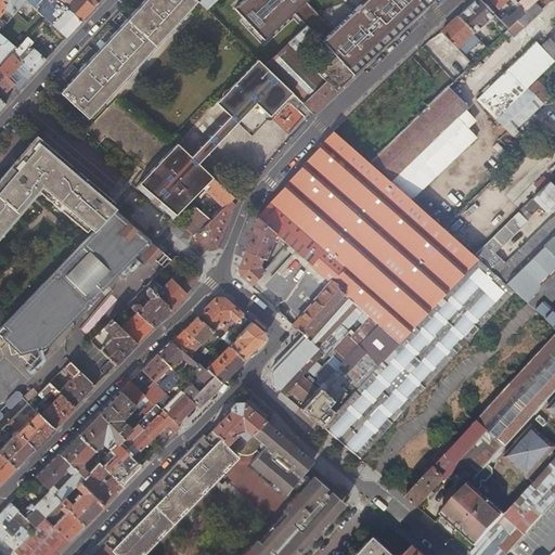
[(9,18),(25,0),(0,0),(0,29),(1,30),(10,20),(9,18)]
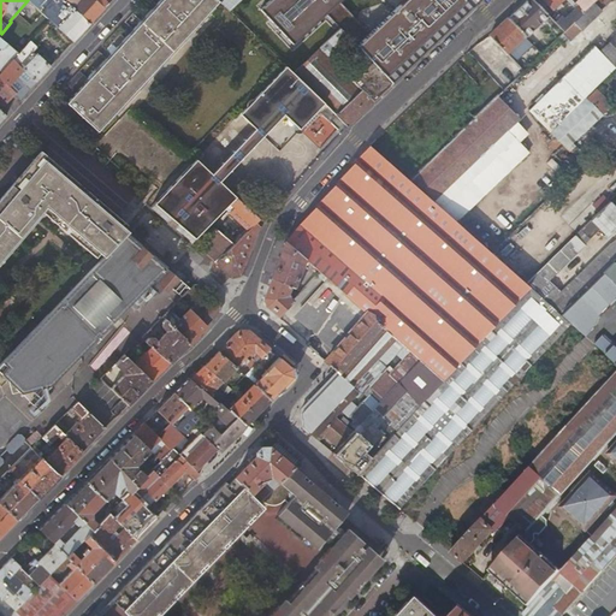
[(209,12),(220,0),(219,0),(152,0),(157,5),(153,9),(146,1),(126,22),(134,29),(131,33),(124,25),(105,46),(112,53),(108,57),(101,49),(71,83),(71,84),(71,86),(73,89),(86,75),(89,78),(69,102),(100,131),(111,118),(112,119),(211,13),(209,12)]
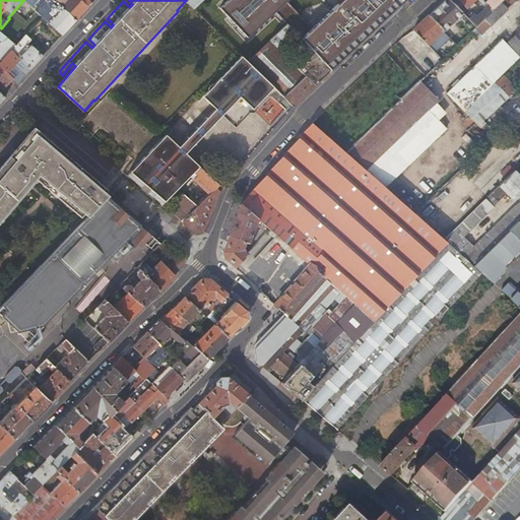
[(72,0),(69,0),(63,8),(77,20),(92,3),(88,0),(81,0),(80,1),(78,0),(77,0),(75,2),(72,0)]
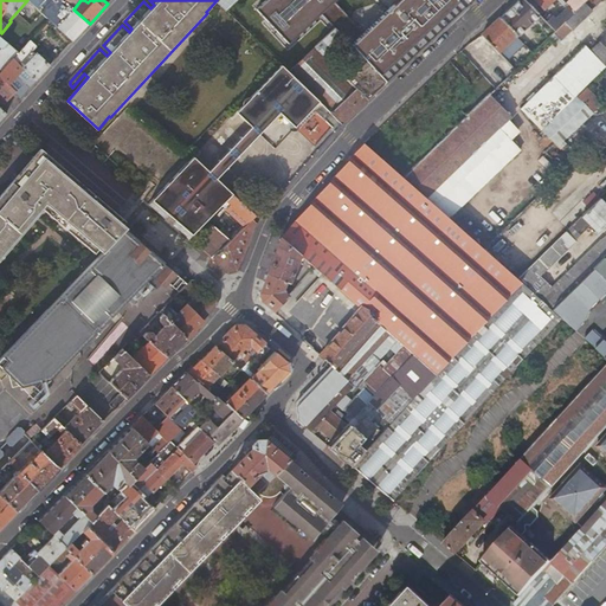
[(236,0),(216,0),(217,0),(225,10),(236,0)]
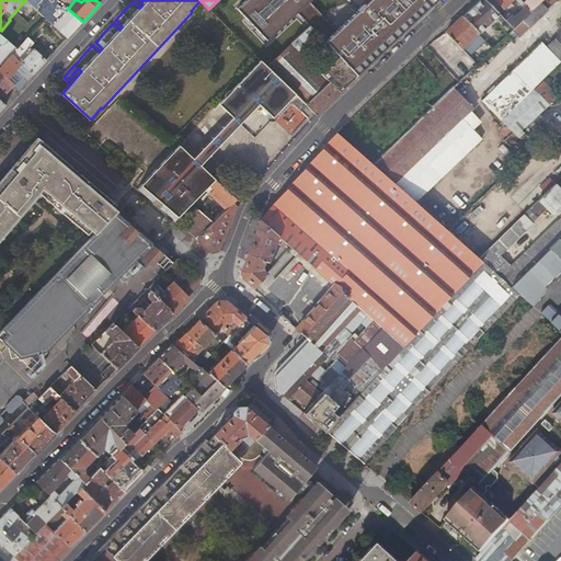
[(251,0),(241,9),(266,36),(305,0),(251,0)]
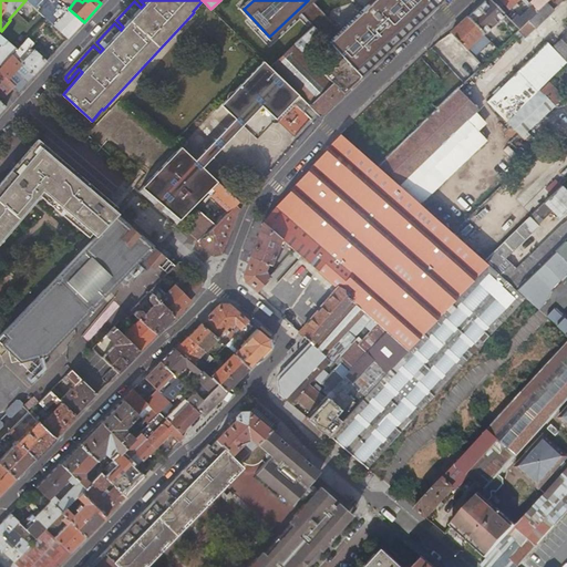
[(371,0),(372,1),(363,10),(362,9),(356,16),(357,17),(329,43),(341,55),(361,75),(440,0),(371,0)]
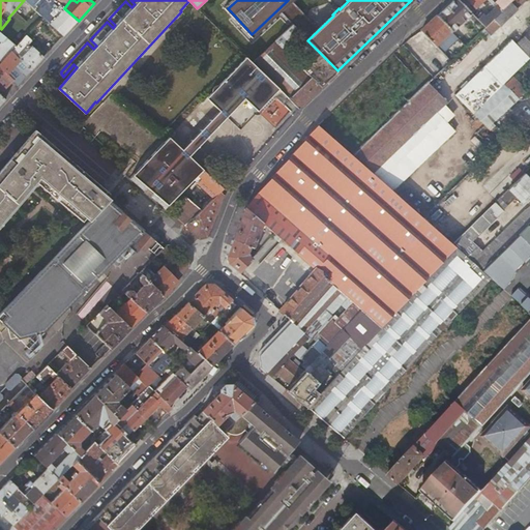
[(422,217),(501,146),(492,134),(520,98),(504,85),(529,57),(529,41),(522,33),(529,24),(529,0),(511,0),(503,9),(484,27),(475,36),(427,83),(424,85),(355,157),(358,160),(373,173),(393,193),(422,217)]
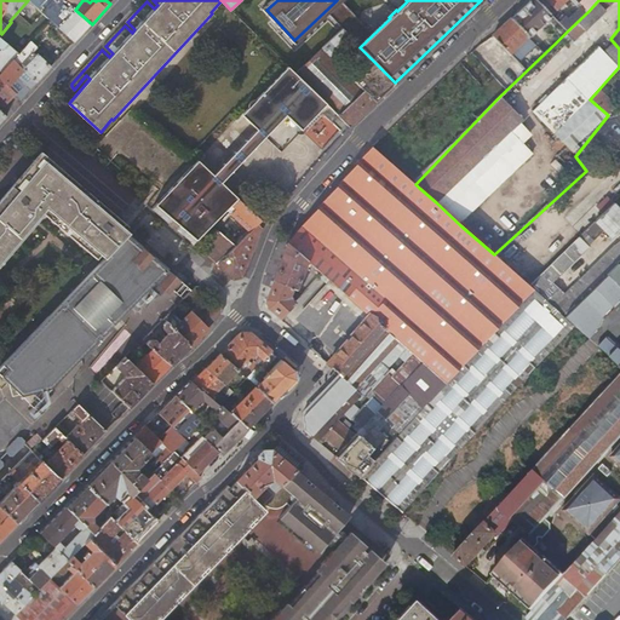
[(537,0),(529,0),(511,18),(528,36),(529,36),(552,16),(537,0)]
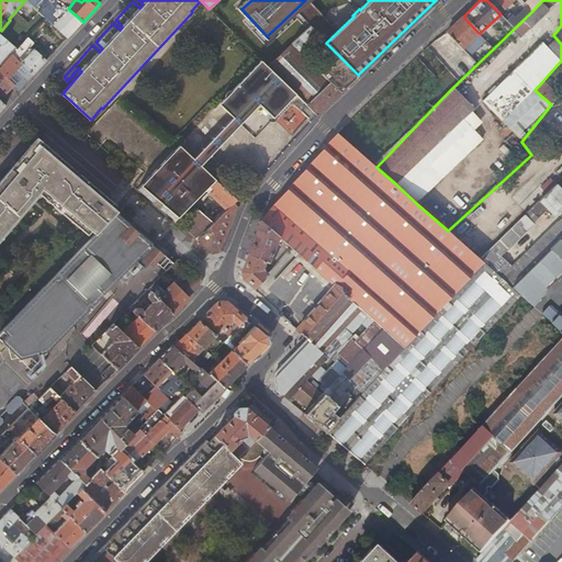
[(526,0),(526,1),(527,3),(534,10),(542,0),(526,0)]
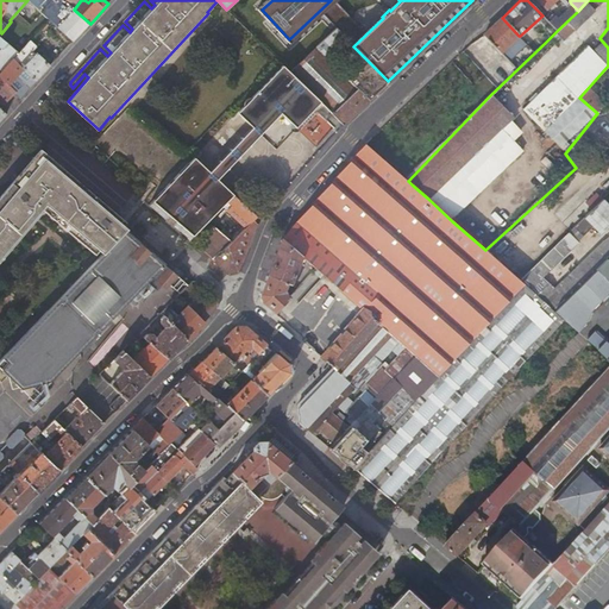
[(571,4),(550,24),(557,31),(578,11),(571,4)]
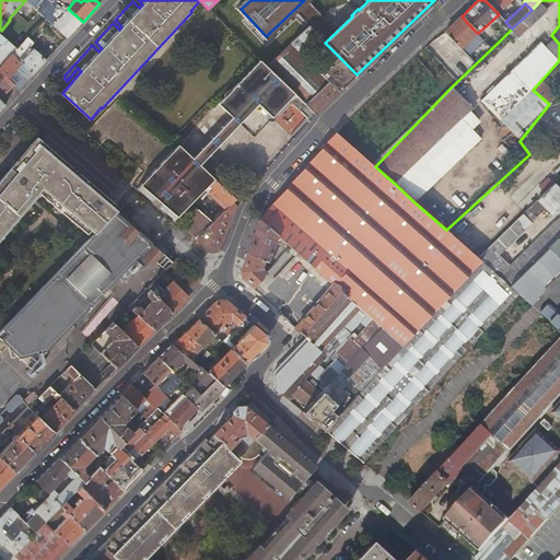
[(66,12),(54,25),(68,37),(83,22),(68,9),(66,7),(62,10),(66,12)]
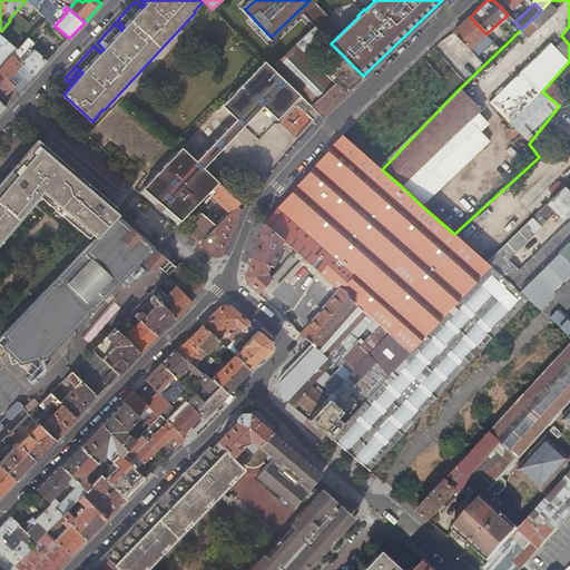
[(469,49),(485,33),(470,17),(453,33),(469,49)]
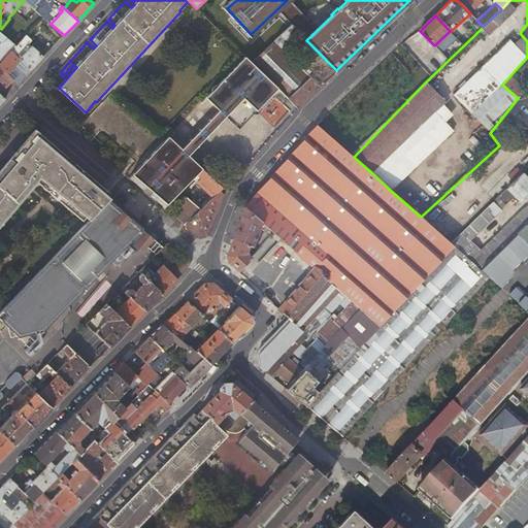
[(286,51),(302,35),(292,24),(274,40),(286,51)]
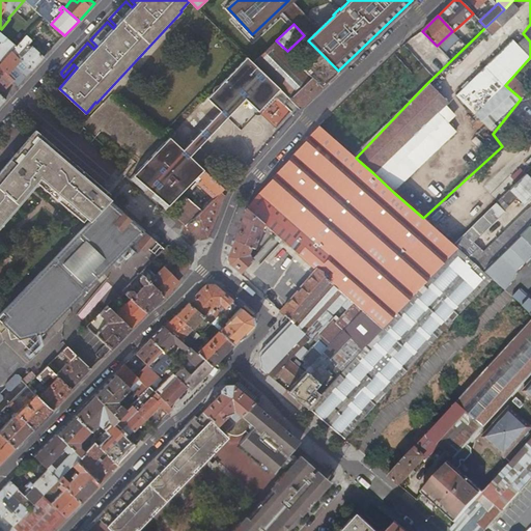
[(444,53),(459,38),(453,31),(452,31),(437,46),(444,53)]
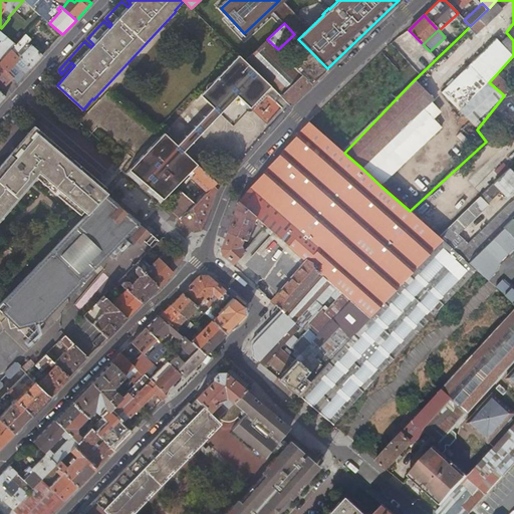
[(4,41),(0,44),(0,58),(2,60),(10,51),(12,50),(16,45),(2,34),(0,32),(0,40),(0,41),(4,41)]
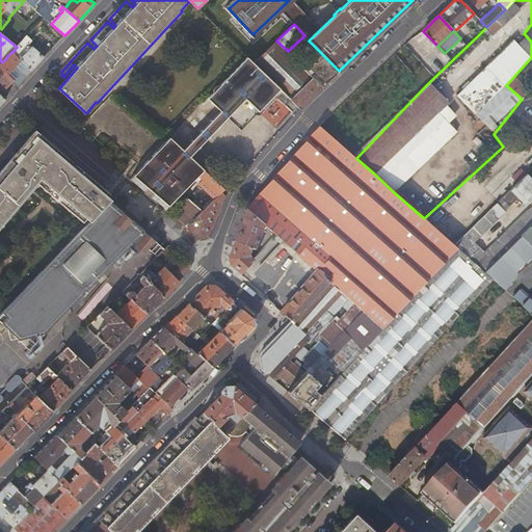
[(32,42),(26,36),(17,47),(12,52),(18,57),(27,47),(32,42)]
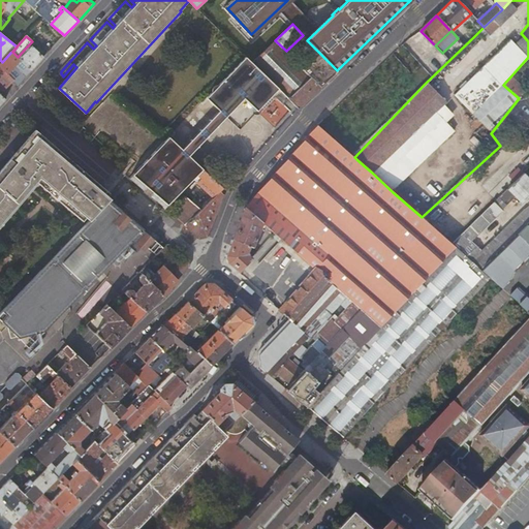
[(302,67),(286,51),(275,40),(252,62),(299,107),(320,87),(302,67)]
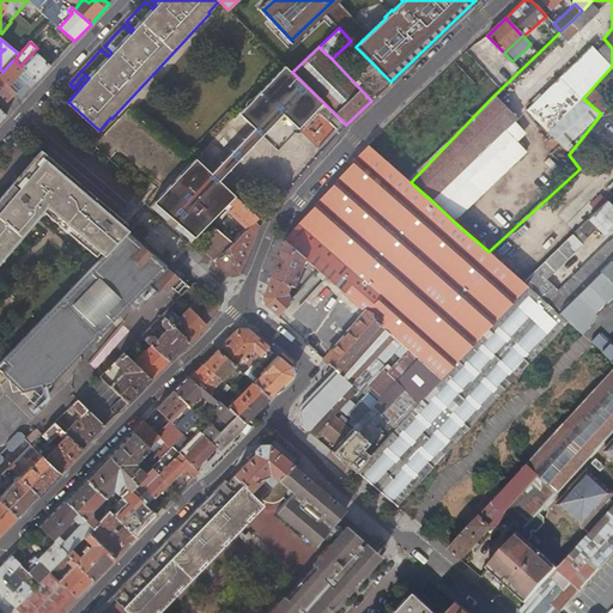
[(34,58),(24,68),(37,82),(46,72),(52,66),(38,53),(34,58)]
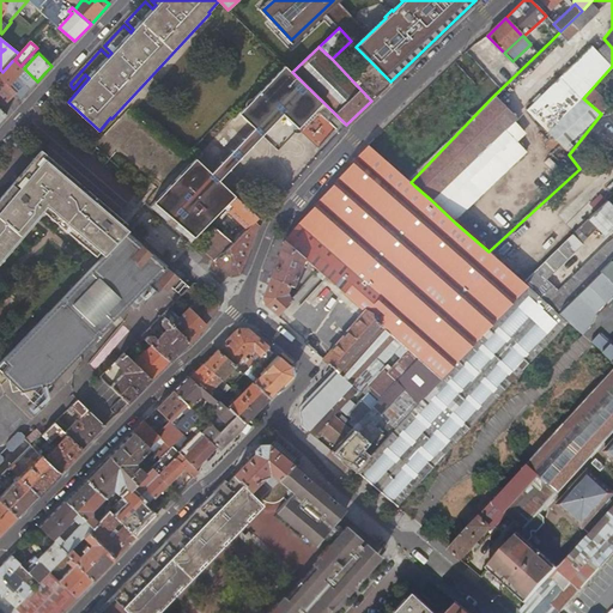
[(31,54),(20,66),(24,68),(34,58),(31,54)]
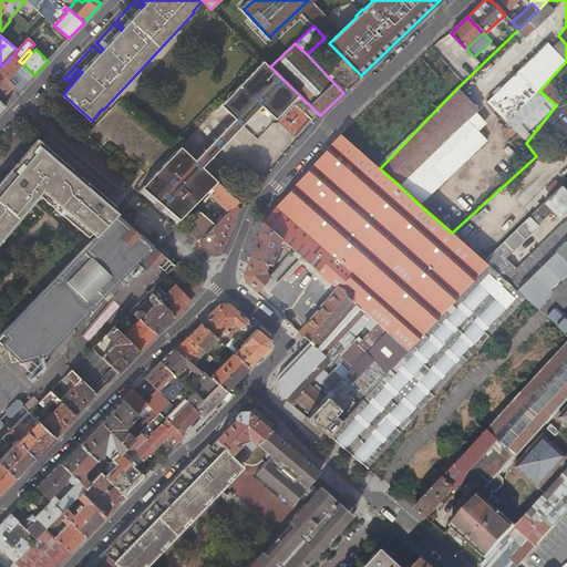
[(2,66),(0,69),(0,71),(6,76),(16,85),(21,90),(34,75),(22,63),(19,61),(13,55),(11,57),(2,66)]
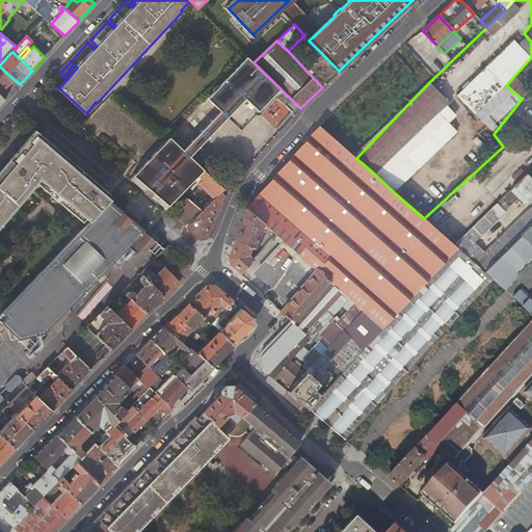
[(320,52),(303,68),(322,87),(339,71),(320,52)]
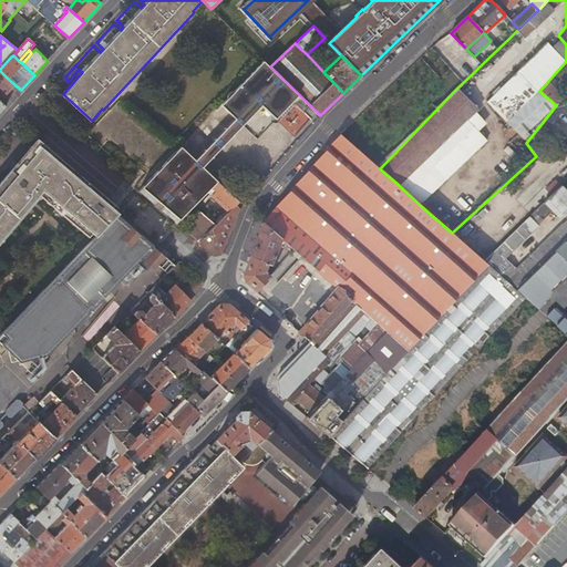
[(237,89),(250,102),(250,100),(251,96),(253,94),(256,93),(261,94),(265,96),(268,99),(270,102),(271,104),(271,106),(270,109),(269,112),(276,119),(294,102),(313,122),(320,115),(270,66),(264,61),(237,89)]
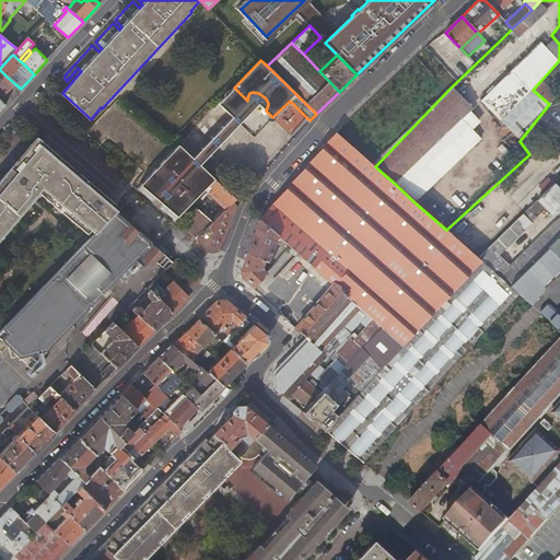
[(0,98),(1,100),(15,84),(6,76),(0,80),(0,98)]
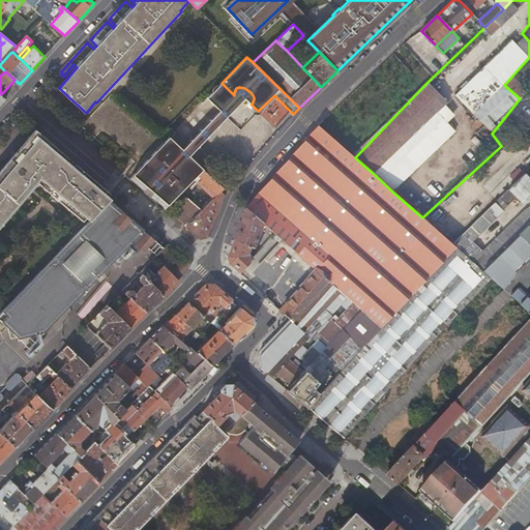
[(234,95),(222,83),(207,97),(218,108),(223,104),(225,104),(227,104),(229,102),(232,100),(234,97),(234,95)]
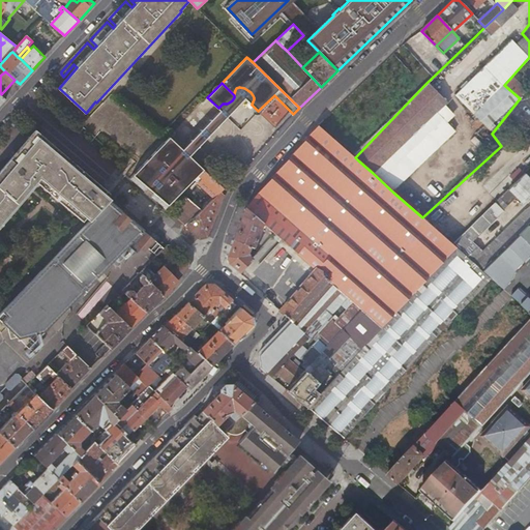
[(345,99),(334,110),(365,142),(376,131),(345,99)]
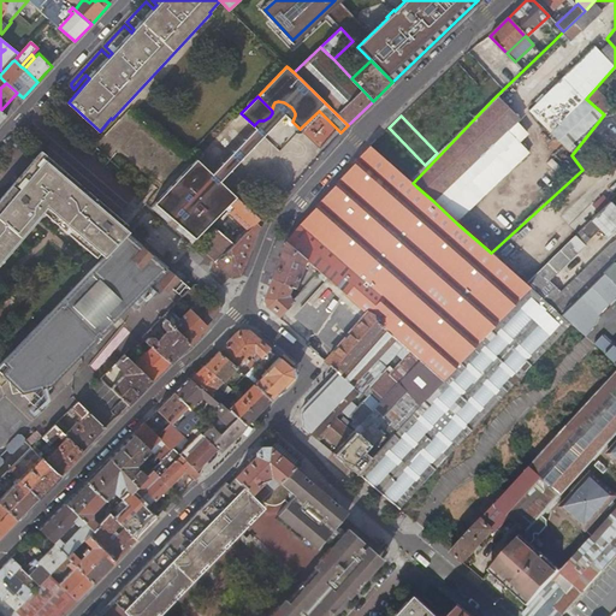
[(265,136),(256,128),(211,176),(219,183),(265,136)]
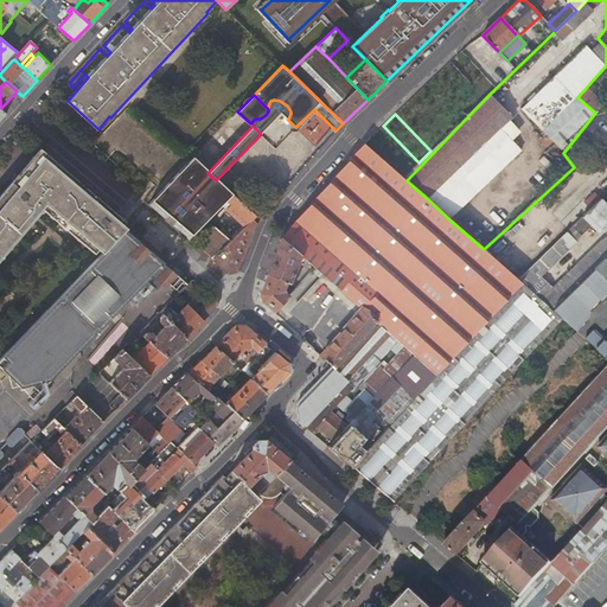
[(363,310),(321,356),(326,360),(336,369),(349,379),(362,365),(371,355),(376,351),(391,334),(398,342),(414,356),(425,364),(436,375),(439,374),(480,328),(522,283),(517,279),(500,264),(484,249),(451,221),(427,198),(410,184),(407,180),(403,178),(365,144),(281,237),(301,255),(363,310)]
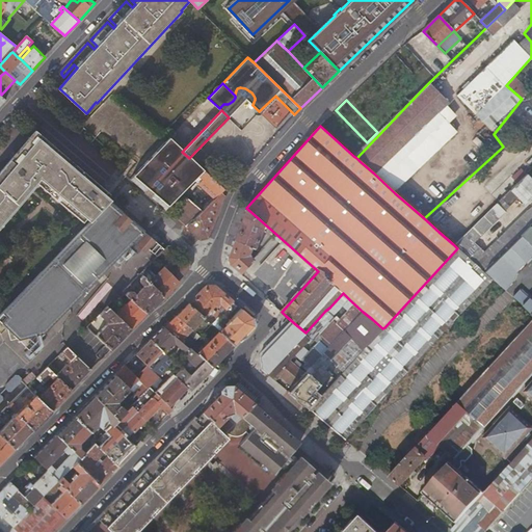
[(85,217),(89,221),(109,201),(111,200),(37,136),(25,152),(21,156),(0,178),(0,225),(36,181),(82,220),(85,217)]
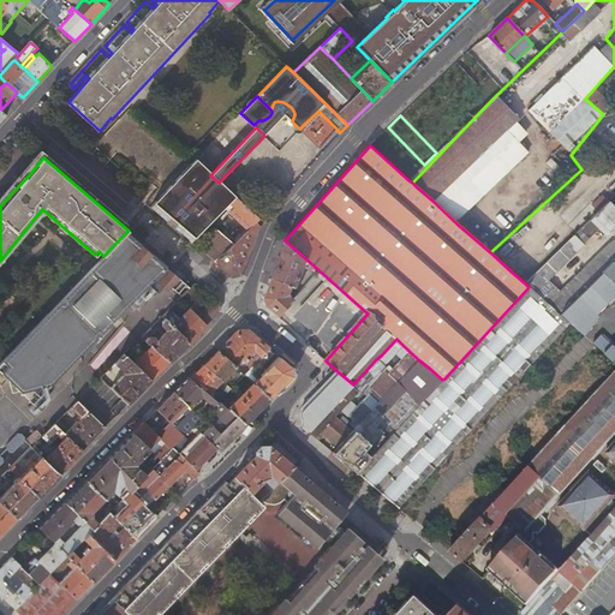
[(219,183),(210,175),(195,161),(151,206),(167,219),(168,219),(169,220),(169,219),(171,219),(172,219),(173,218),(178,221),(175,226),(191,240),(225,207),(234,197),(219,183)]
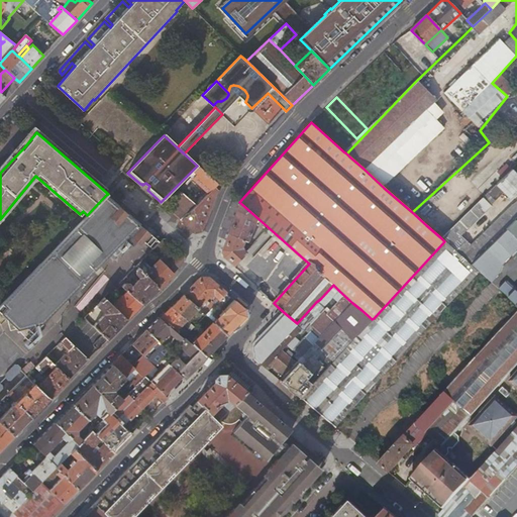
[(11,159),(0,168),(0,173),(20,151),(11,159)]
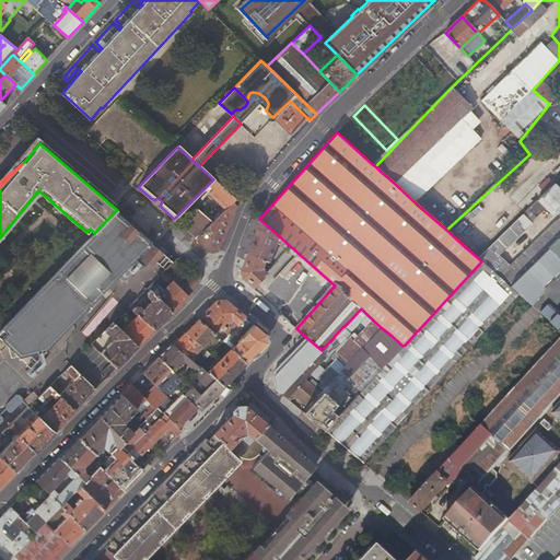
[(205,188),(225,210),(226,209),(233,202),(236,198),(213,178),(213,179),(205,188)]
